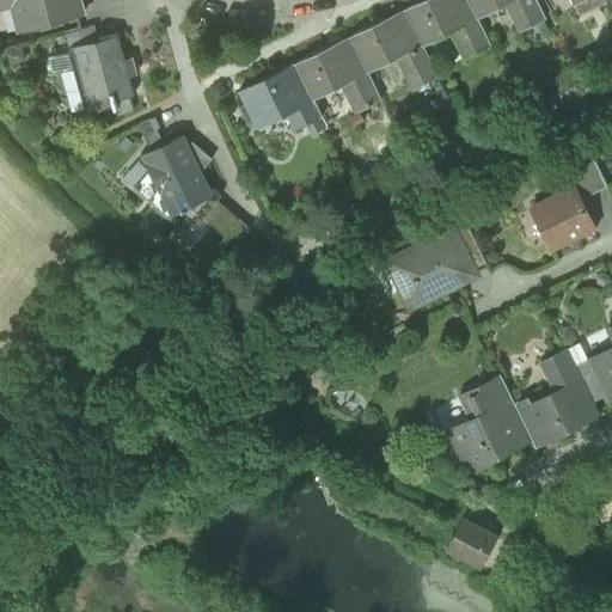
[(10,0),(18,31),(84,13),(80,0),(10,0)]
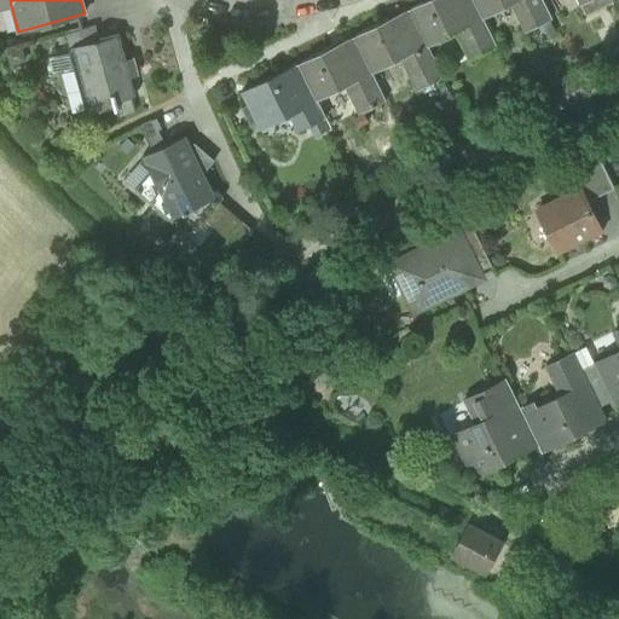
[(496,46),(482,17),(473,0),(447,0),(426,0),(410,9),(414,17),(428,45),(460,29),(473,57),(496,46)]
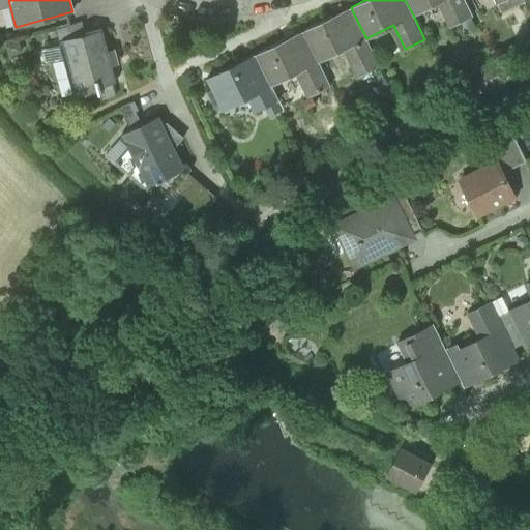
[(472,16),(464,0),(405,0),(413,15),(441,1),(452,26),(472,16)]
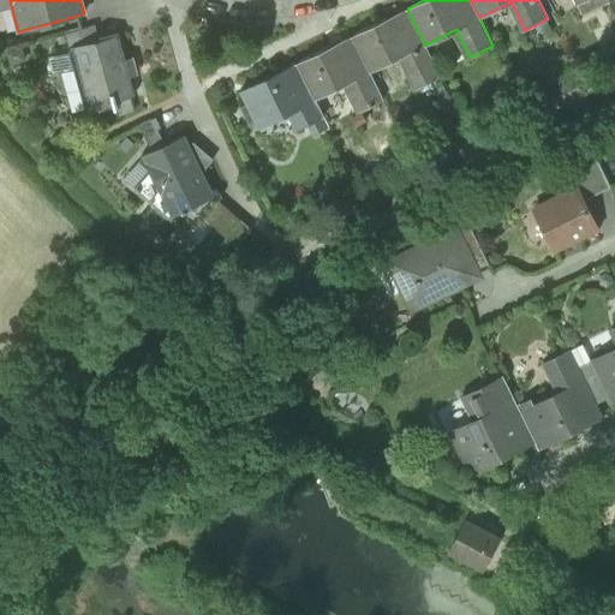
[(441,77),(425,45),(411,17),(390,27),(387,18),(352,35),(356,45),(370,72),(402,57),(418,88),(441,77)]
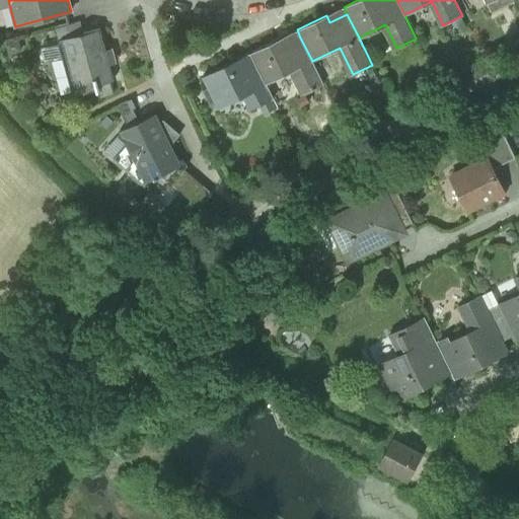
[(56,27),(59,40),(61,39),(84,32),(81,20),(71,23),(56,27)]
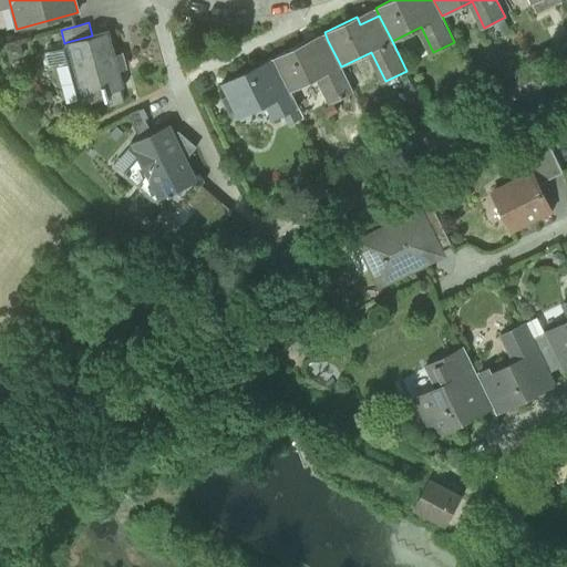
[(79,59),(89,95),(125,86),(110,31),(92,35),(66,42),(72,60),(79,59)]
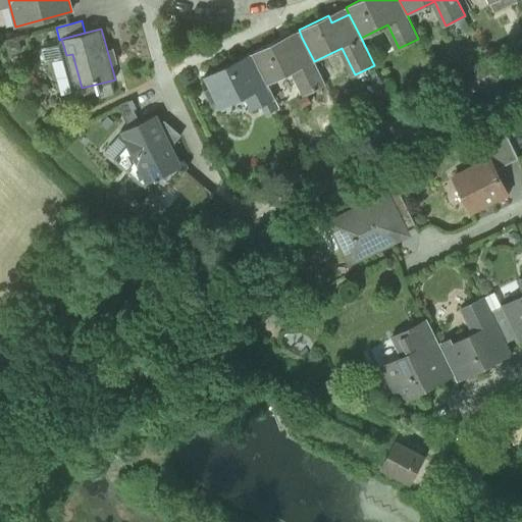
[(325,85),(314,61),(302,38),(285,46),(281,39),(252,53),(256,60),(267,85),(295,71),(306,94),(325,85)]
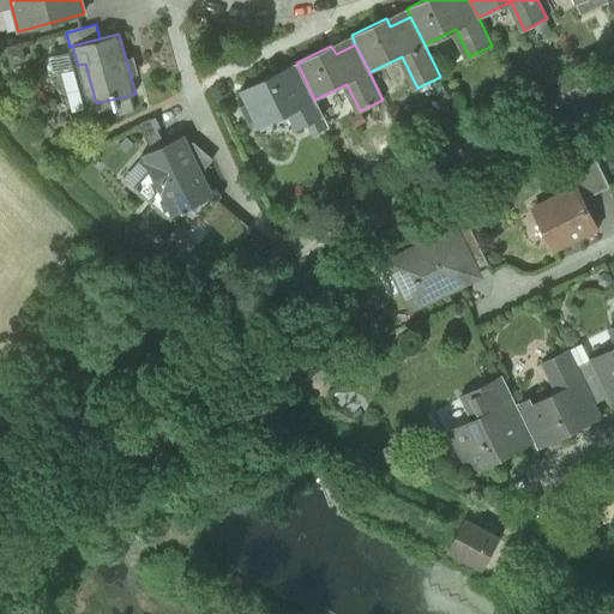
[(323,116),(314,100),(301,71),(289,77),(284,68),(240,90),(258,127),(292,112),(300,128),(323,116)]
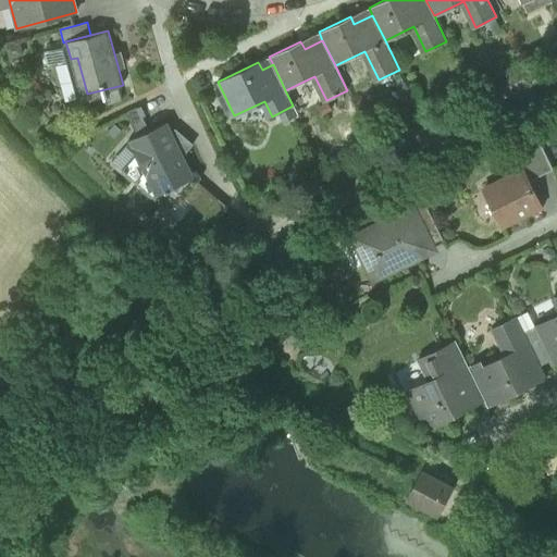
[(126,112),(137,135),(149,130),(143,116),(146,114),(140,104),(126,112)]
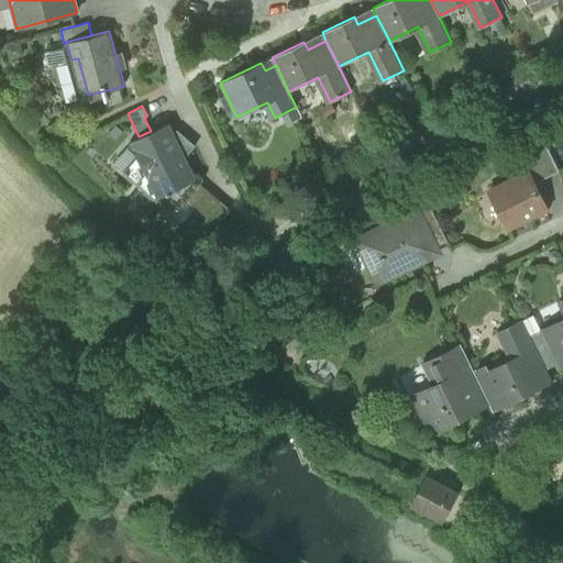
[(174,132),(168,122),(151,131),(139,136),(130,141),(136,155),(157,197),(197,178),(192,169),(186,156),(174,132)]
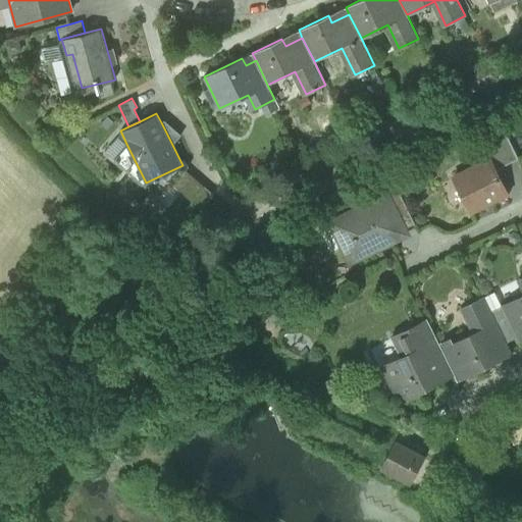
[(164,119),(161,122),(172,145),(181,134),(164,119)]
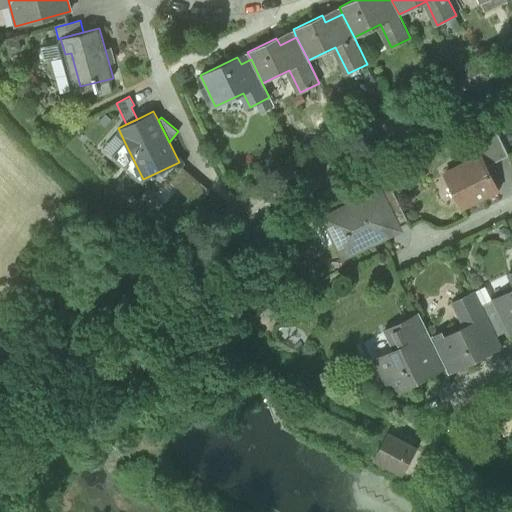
[(480,155),(486,166),(508,155),(497,132),(473,143),(479,156),(480,155)]
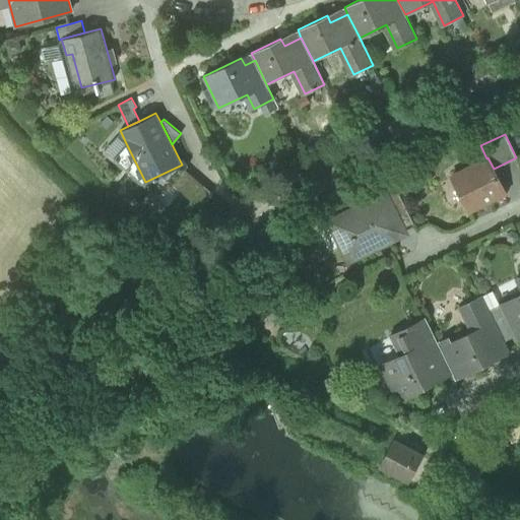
[(187,165),(178,156),(182,165),(145,182),(126,143),(113,157),(158,198),(172,182),(185,168),(187,165)]
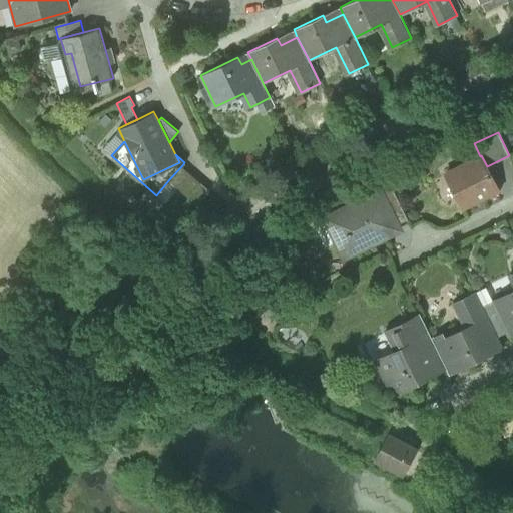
[(446,173),(462,207),(498,189),(487,166),(481,155),(480,156),(446,173)]
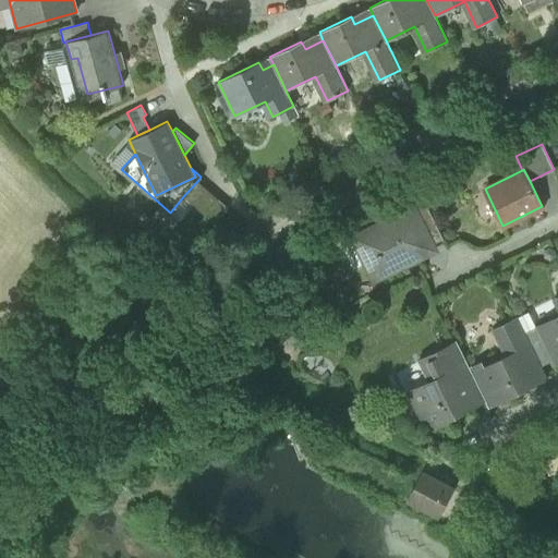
[(413,209),(431,245),(444,239),(422,195),(409,203),(412,210),(413,209)]
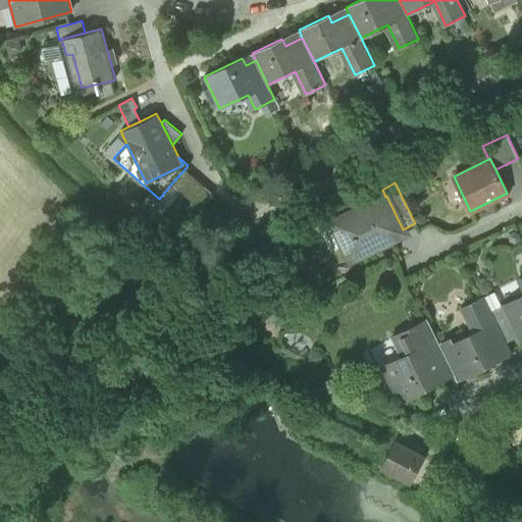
[(357,239),(364,253),(396,237),(395,233),(403,229),(386,196),(385,197),(332,222),(344,246),(357,239)]
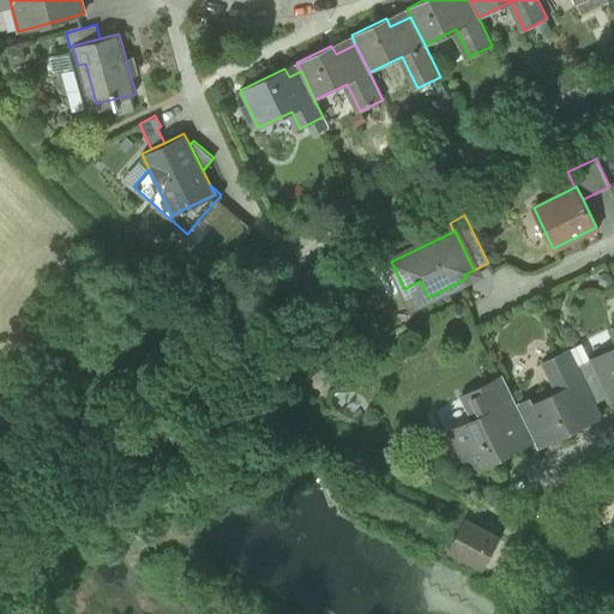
[(413,305),(428,298),(420,281),(404,289),(413,305)]
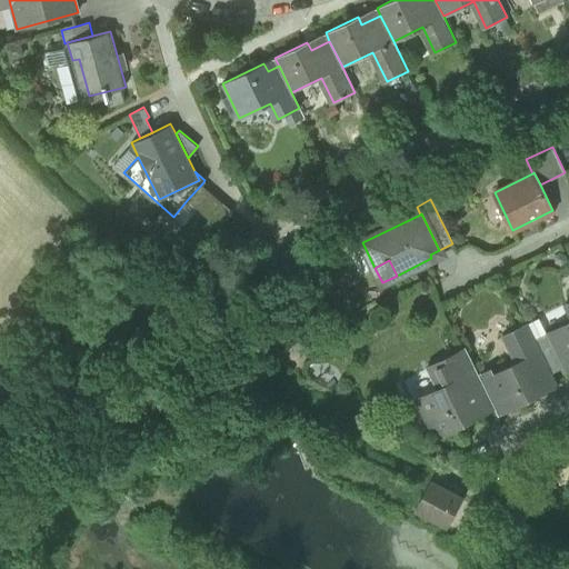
[(563,369),(565,371),(568,369),(568,302),(568,303),(568,306),(568,321),(546,333),(563,369)]
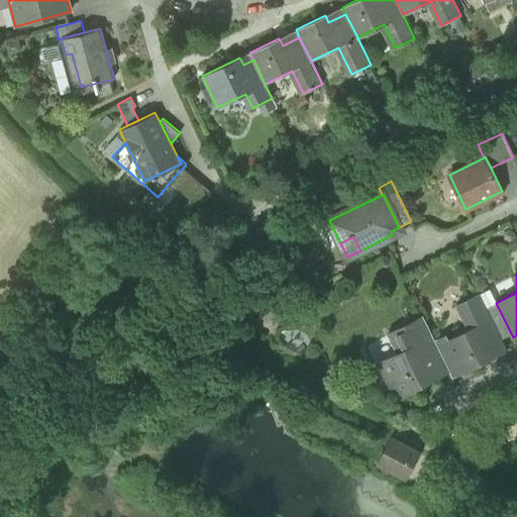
[(458,364),(462,372),(490,357),(489,354),(503,347),(504,351),(506,350),(501,340),(486,308),(479,294),(459,304),(472,328),(448,339),(447,340),(458,364)]
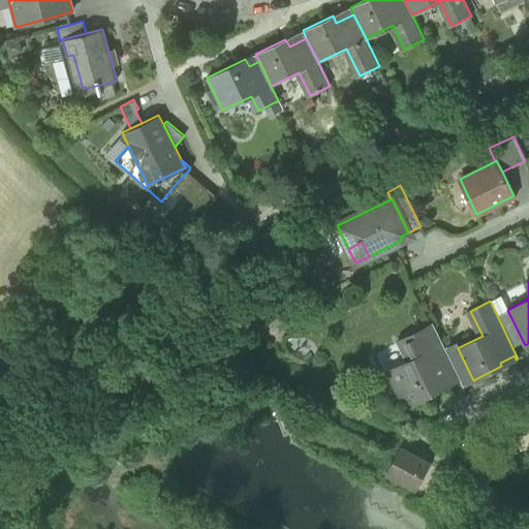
[(497,315),(512,348),(524,343),(507,310),(497,315)]
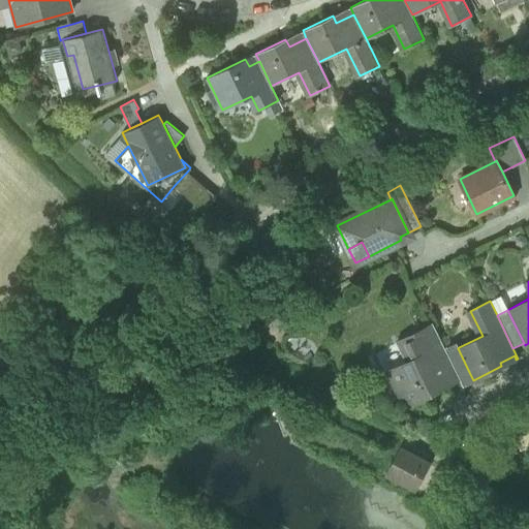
[(421,329),(426,341),(437,336),(432,323),(421,329)]
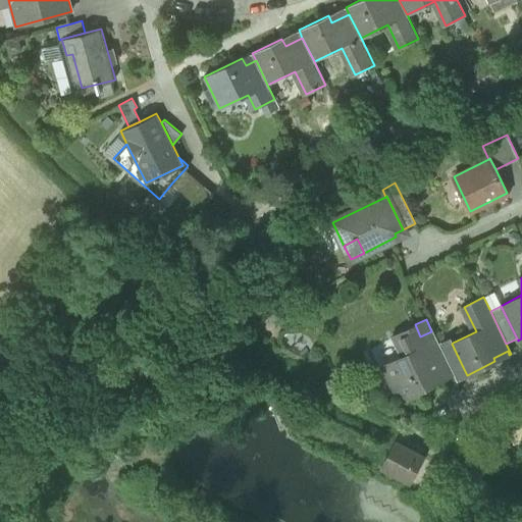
[(399,381),(406,396),(441,378),(420,336),(415,324),(397,333),(407,353),(380,366),(389,385),(399,381)]
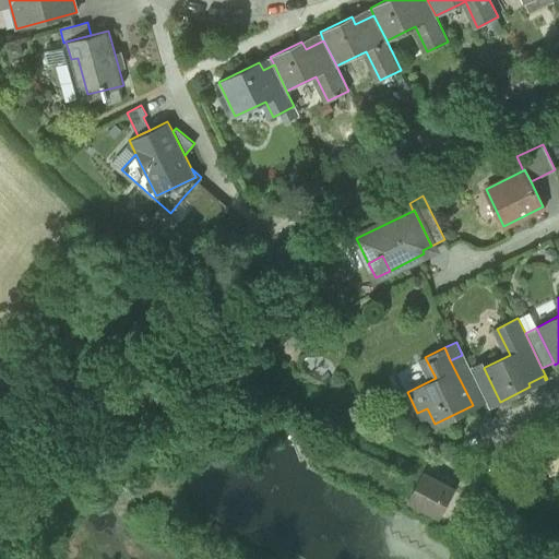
[(473,405),(485,400),(470,368),(462,355),(450,360),(473,405)]
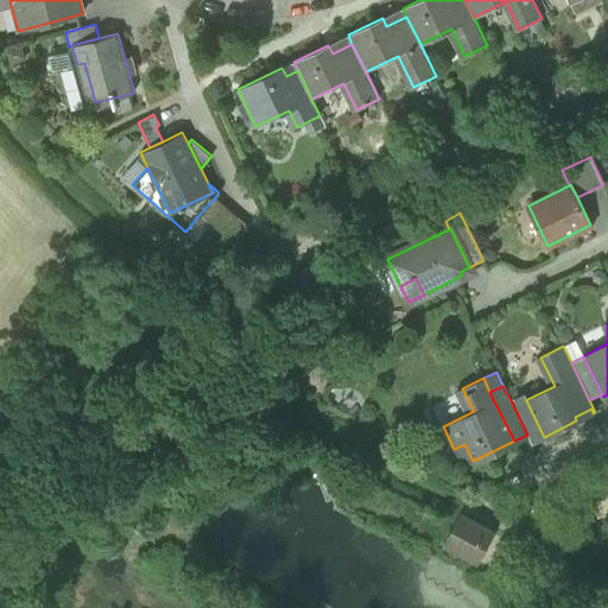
[(525,393),(511,400),(527,435),(539,428),(526,400),(527,399),(525,393)]
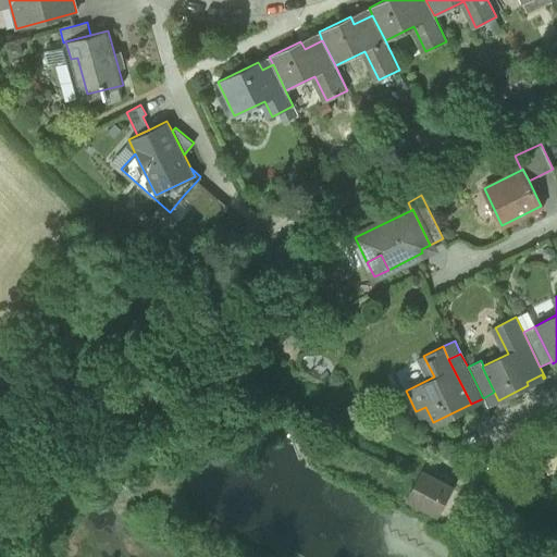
[(410,499),(440,514),(449,494),(454,487),(424,472),(423,474),(420,480),(410,499)]
